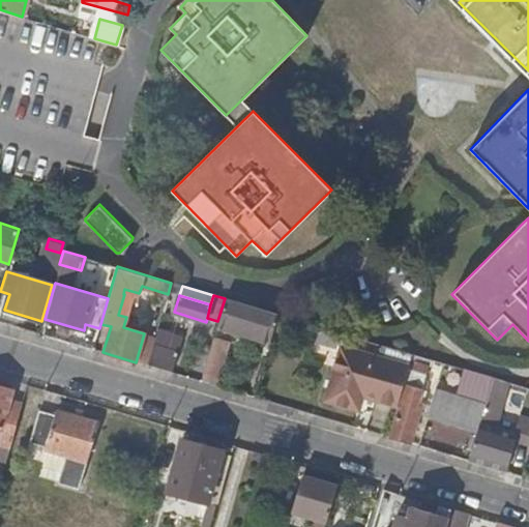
[(269,343),(277,315),(225,298),(217,321),(215,327),(269,343)]
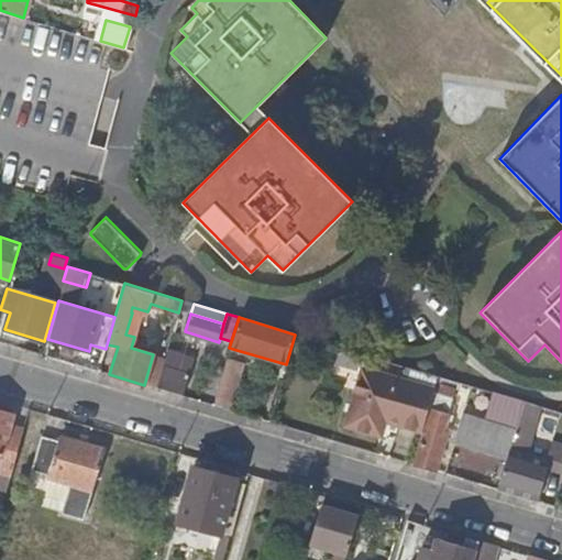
[(359,371),(363,354),(335,346),(331,362),(359,371)]
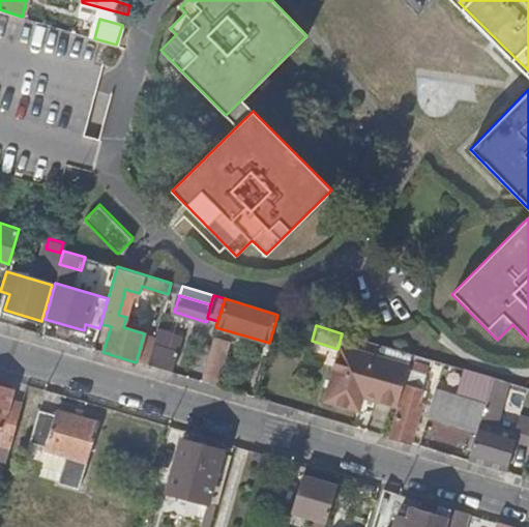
[(146,366),(172,373),(183,334),(158,327),(155,337),(146,366)]
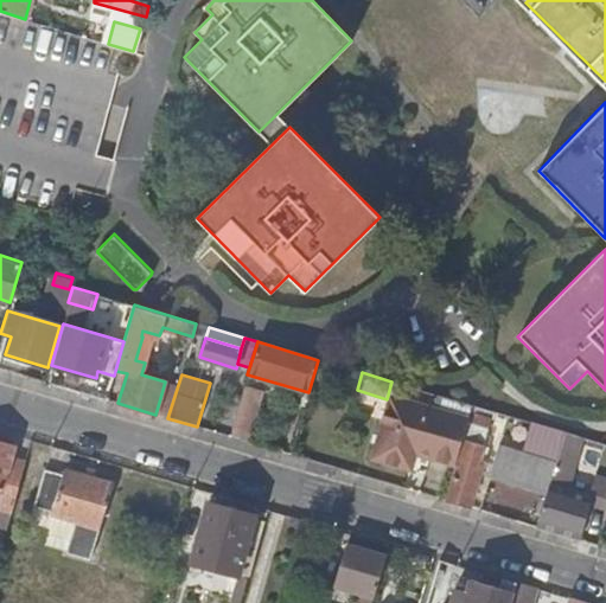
[(243,380),(231,429),(249,434),(261,385),(243,380)]
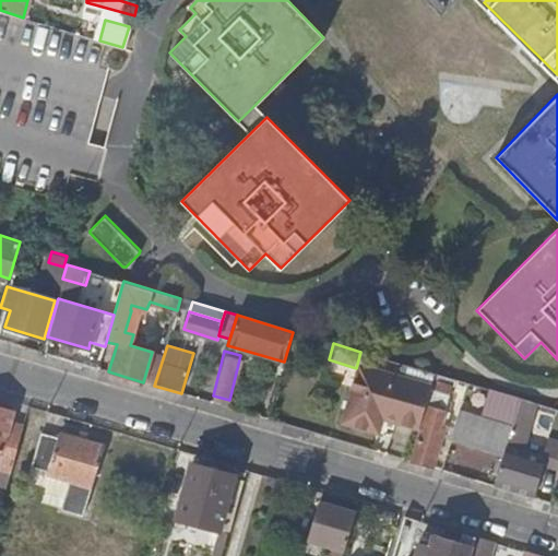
[(164,355),(152,352),(143,382),(154,386),(164,355)]
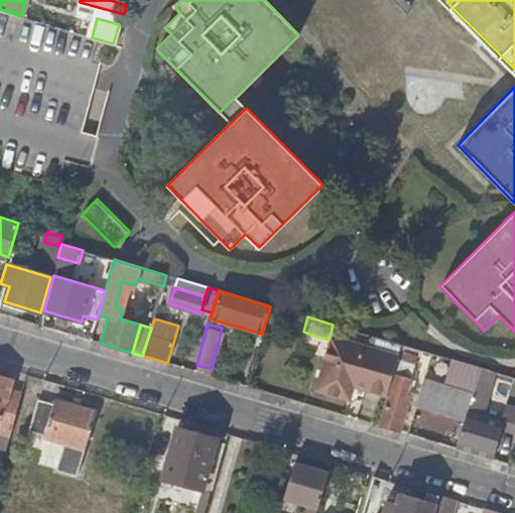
[(387,394),(398,355),(335,336),(319,388),(349,397),(353,384),(387,394)]
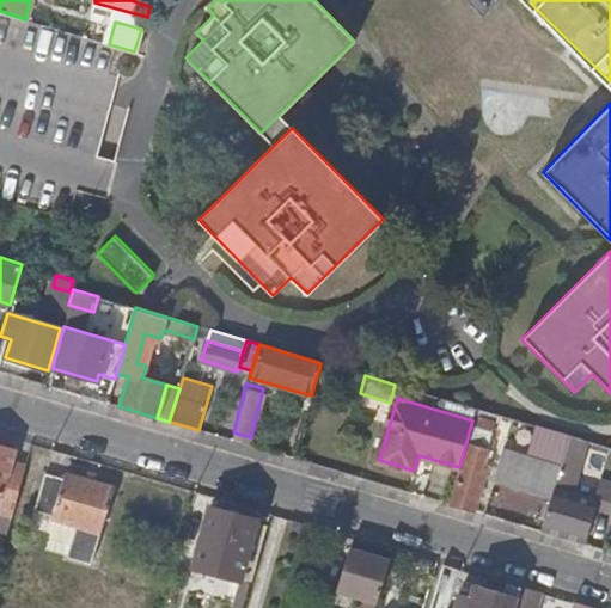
[(493,418),(475,413),(472,421),(459,467),(448,503),(474,511),(486,472),(480,471),(487,447),(486,447),(493,418)]
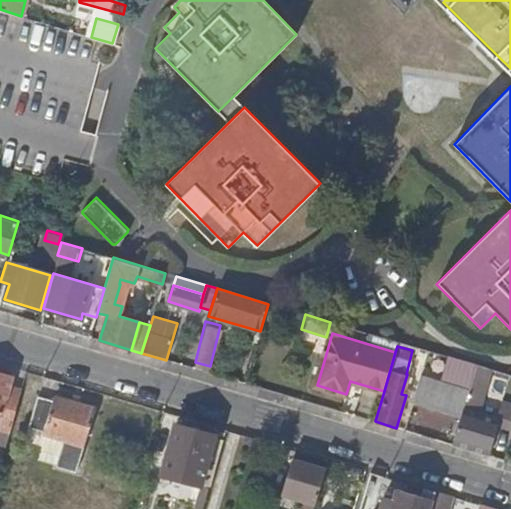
[(479,394),(486,373),(487,368),(476,365),(468,390),(461,415),(452,445),(489,455),(495,435),(492,434),(495,425),(496,419),(495,418),(481,414),(480,415),(469,412),(475,393),(479,394)]
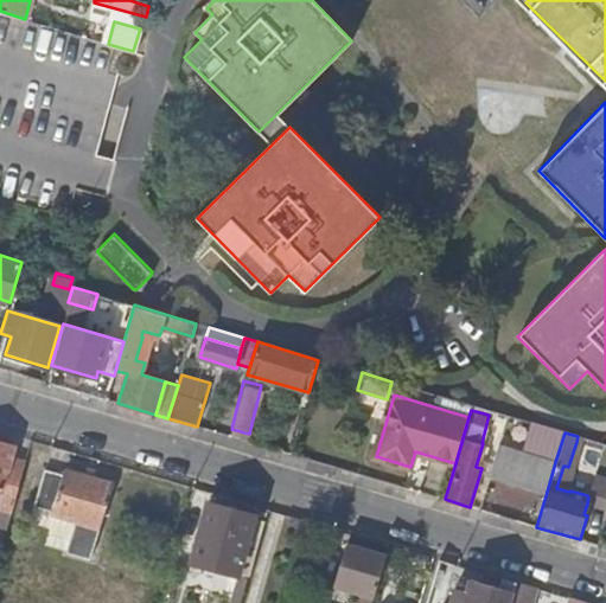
[(600,449),(601,443),(578,436),(576,442),(600,449)]
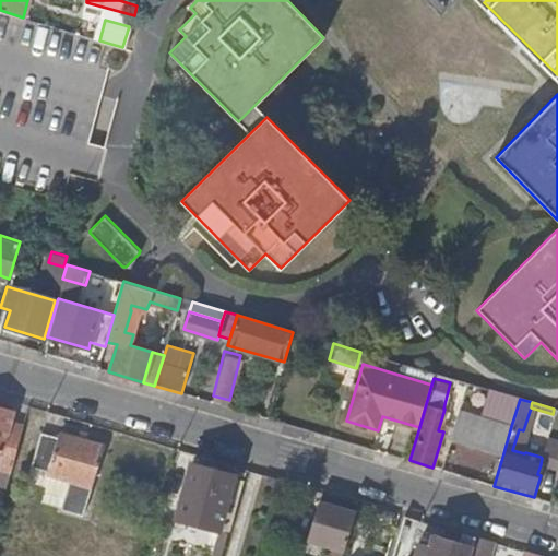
[(0,500),(2,501),(23,426),(8,422),(11,411),(0,406),(0,450),(3,451),(0,462),(0,500)]
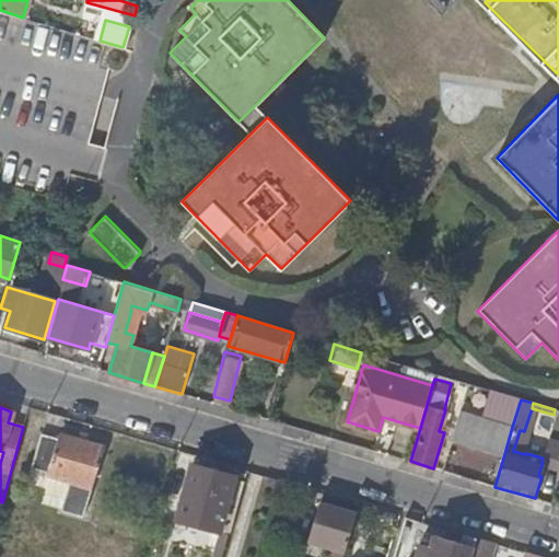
[(504,454),(512,427),(458,412),(451,439),(504,454)]
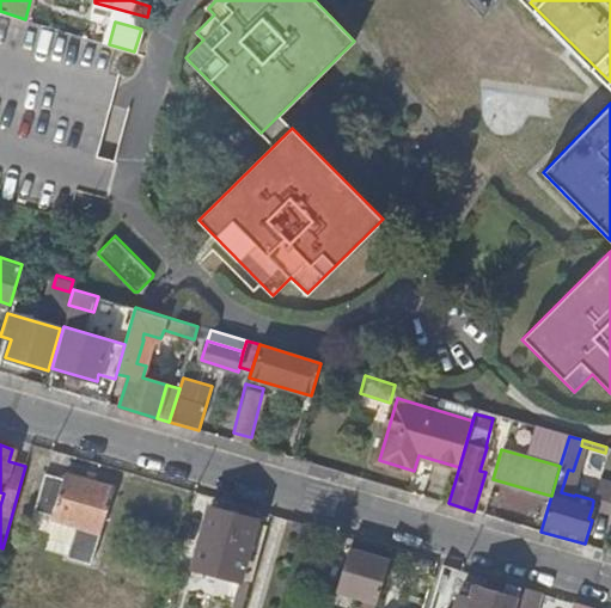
[(75,524),(67,556),(91,563),(114,487),(63,473),(62,477),(44,471),(32,510),(52,516),(52,517),(75,524)]
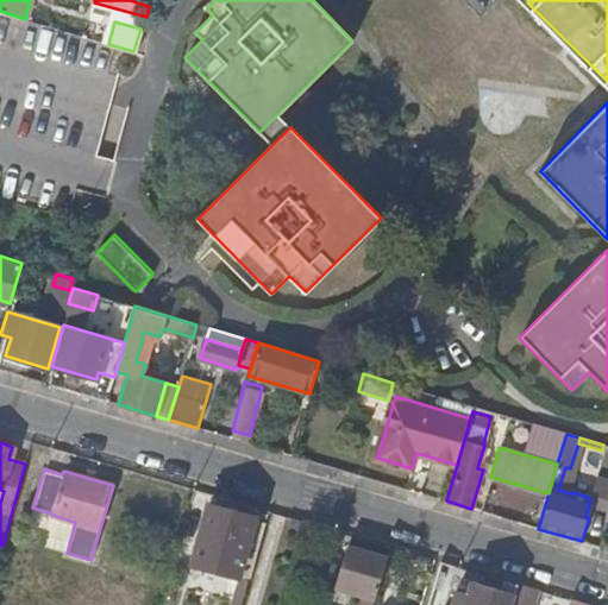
[(607,511),(607,477),(596,474),(589,497),(590,498),(589,505),(607,511)]
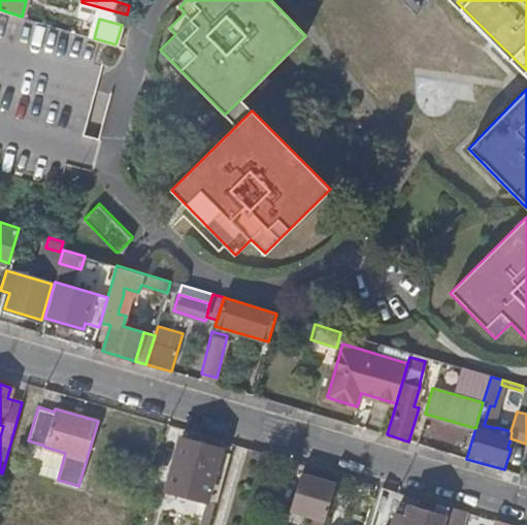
[(222,451),(223,450),(180,437),(167,487),(216,502),(231,454),(222,451)]
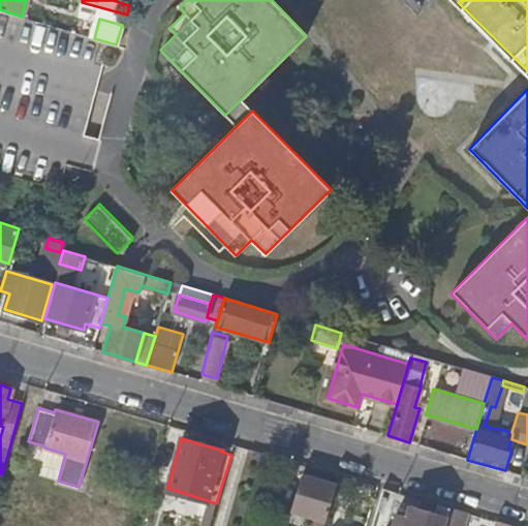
[(307,525),(322,525),(336,486),(302,475),(290,511),(310,517),(307,525)]
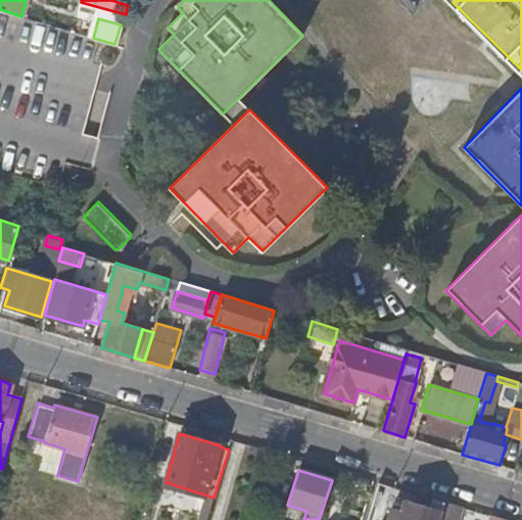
[(437,519),(443,502),(432,499),(429,509),(405,501),(401,512),(390,509),(386,519),(381,519),(393,487),(378,482),(366,519),(437,519)]
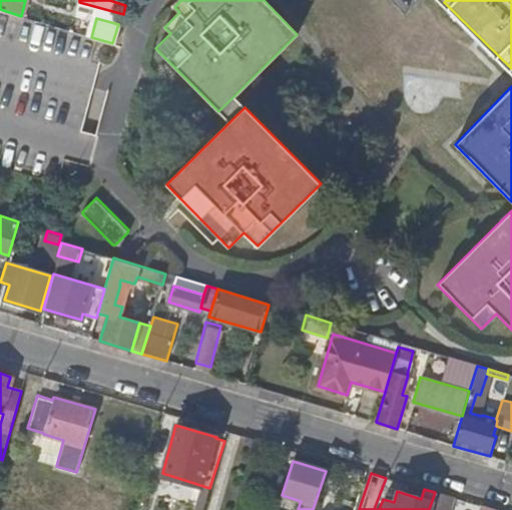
[(448,509),(452,497),(435,492),(429,509),(448,509)]
